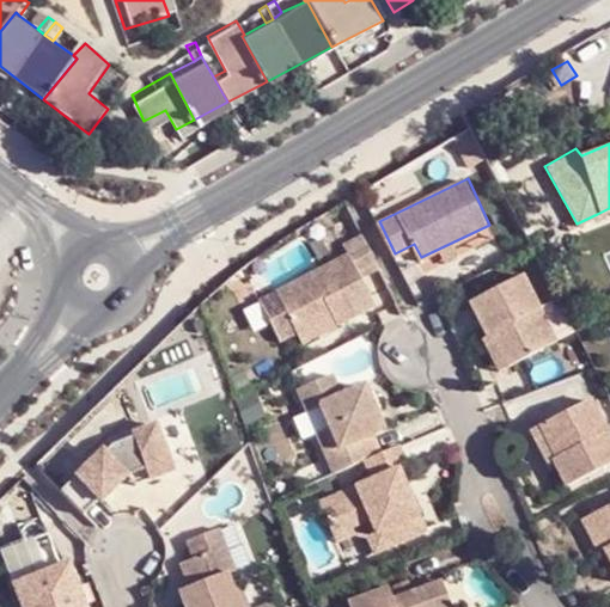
[(378,301),(352,247),(278,284),(300,327),(335,311),(340,320),(378,301)]
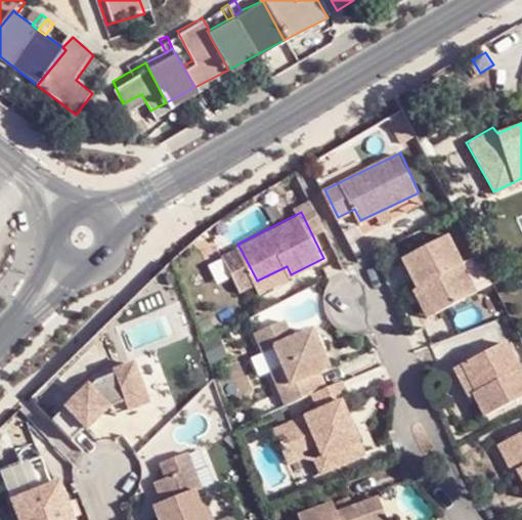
[(449,235),(402,259),(417,288),(423,284),(437,311),(491,283),(477,254),(464,261),(449,235)]
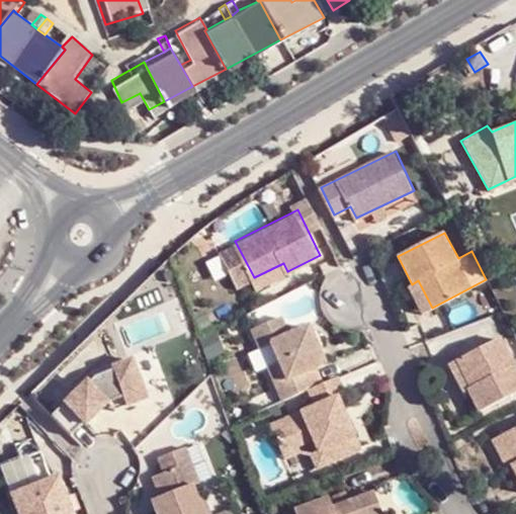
[(283,263),(254,277),(257,285),(287,271),(283,263)]
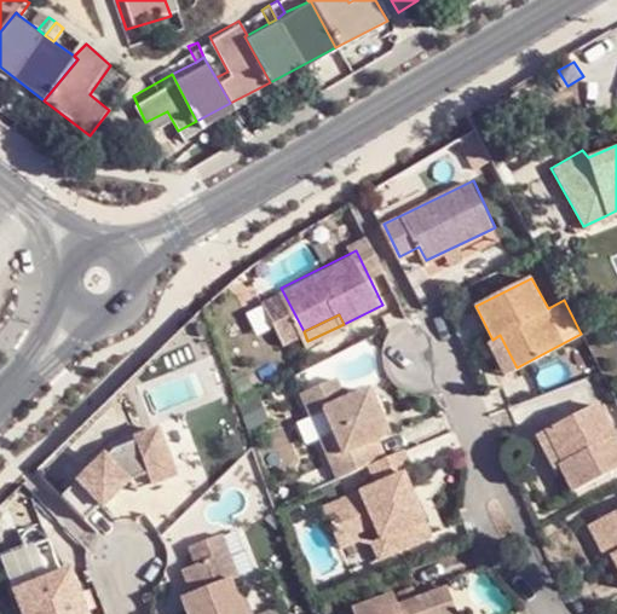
[(500,335),(492,340),(488,342),(505,374),(517,368),(500,335)]
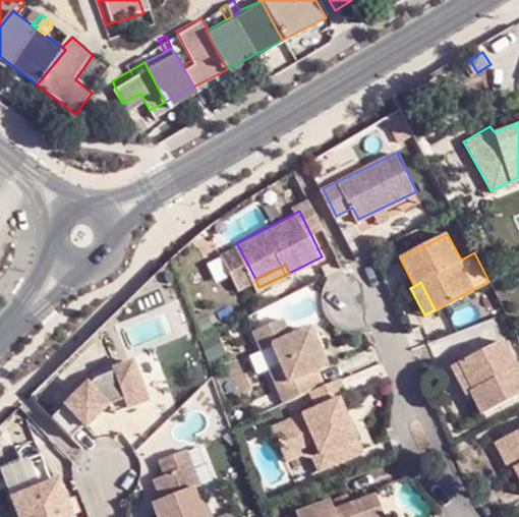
[(271,367),(284,400),(309,390),(327,383),(321,366),(329,363),(311,326),(291,334),(284,317),(254,329),(263,349),(275,344),(283,362),(271,367)]
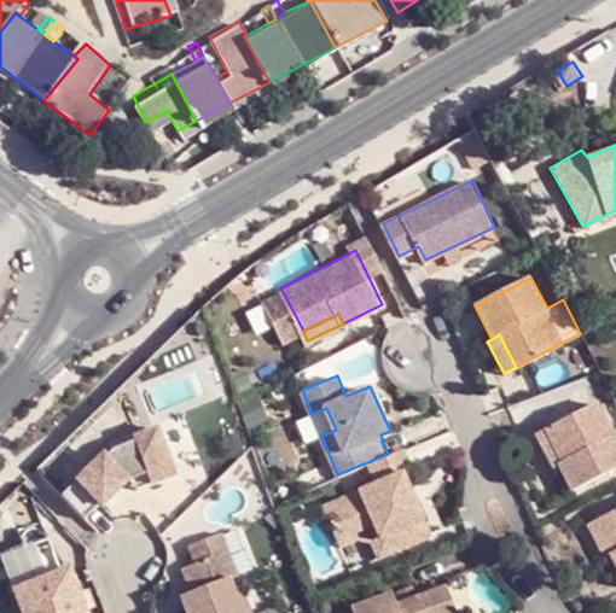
[(574,489),(615,467),(615,442),(596,402),(552,422),(568,455),(558,460),(574,489)]
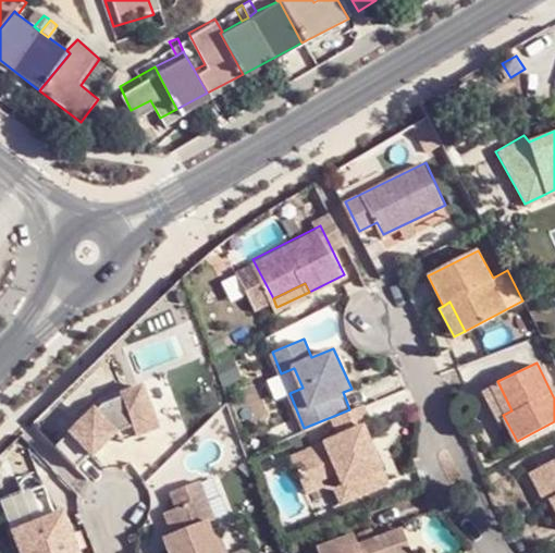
[(480,390),(495,420),(503,415),(512,410),(497,381),(480,390)]
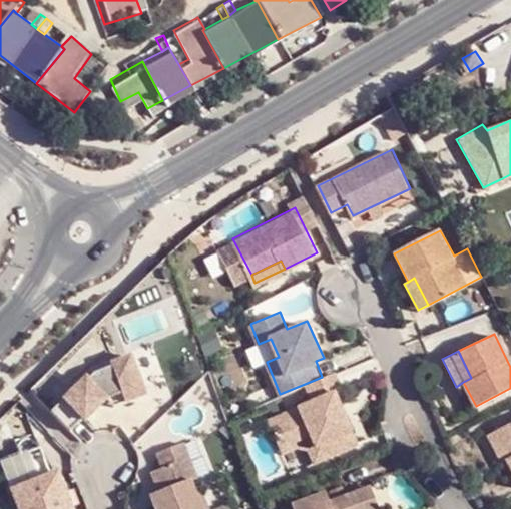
[(57,407),(75,425),(89,413),(91,414),(112,394),(126,388),(131,400),(150,393),(136,353),(117,360),(117,363),(103,368),(96,374),(94,371),(57,407)]
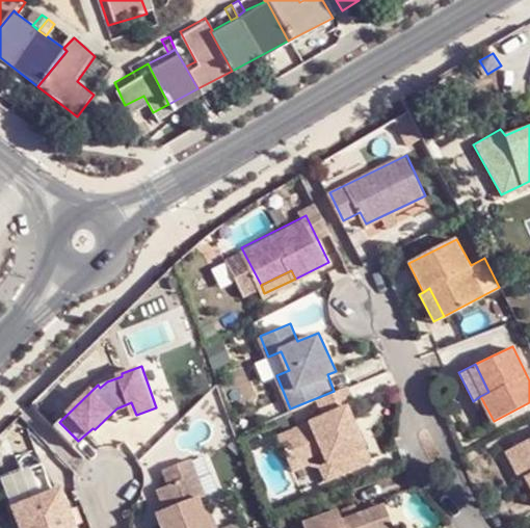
[(335,474),(369,460),(347,406),(354,402),(347,385),(334,391),(316,398),(324,416),(276,437),(289,463),(320,450),(326,464),(329,463),(335,474)]
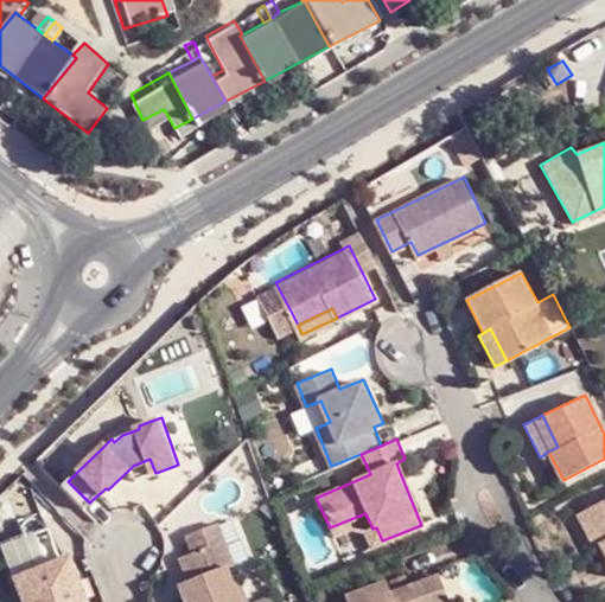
[(150,459),(133,466),(144,476),(155,473),(150,459)]
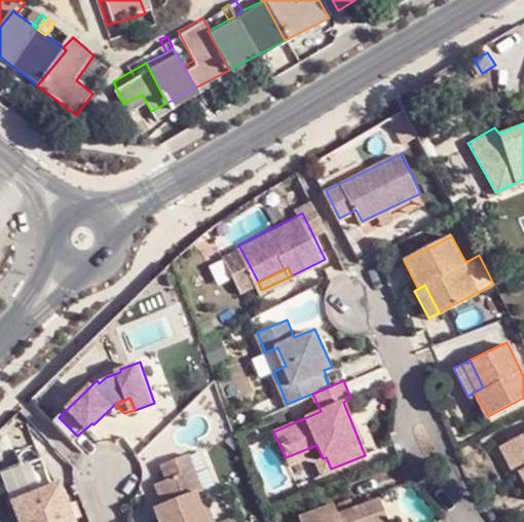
[(523,481),(523,432),(508,440),(522,469),(518,471),(523,481)]
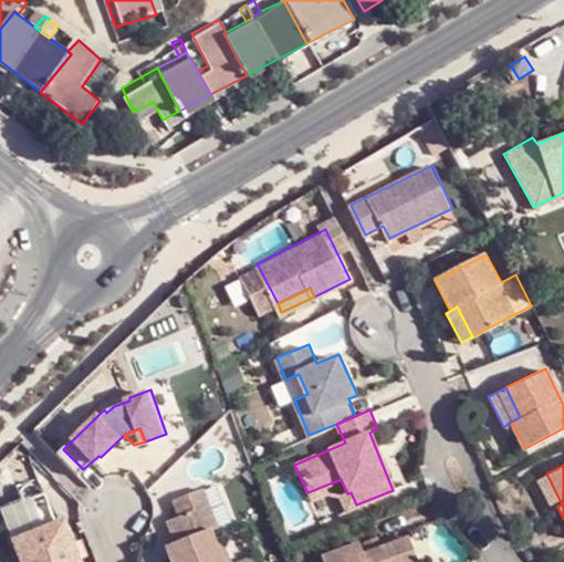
[(562,505),(546,474),(535,479),(552,509),(557,507),(562,505)]
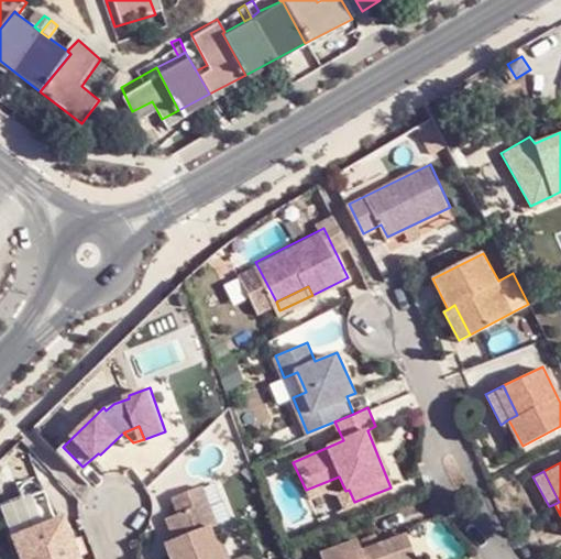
[(338,492),(343,507),(354,502),(349,490),(345,491),(339,477),(306,490),(308,496),(323,490),(338,492)]
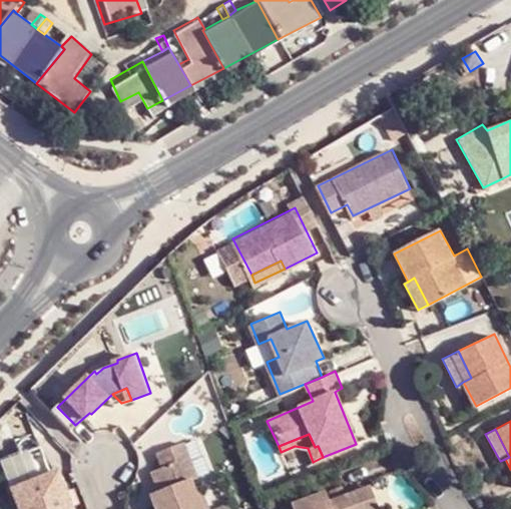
[(199,508),(195,496),(204,493),(198,477),(204,475),(191,440),(163,450),(169,464),(158,468),(167,490),(171,488),(176,502),(163,508),(199,508)]
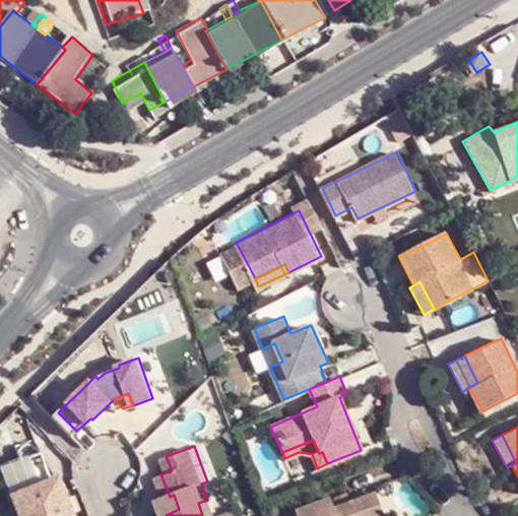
[(76,515),(59,472),(12,492),(22,515),(76,515)]
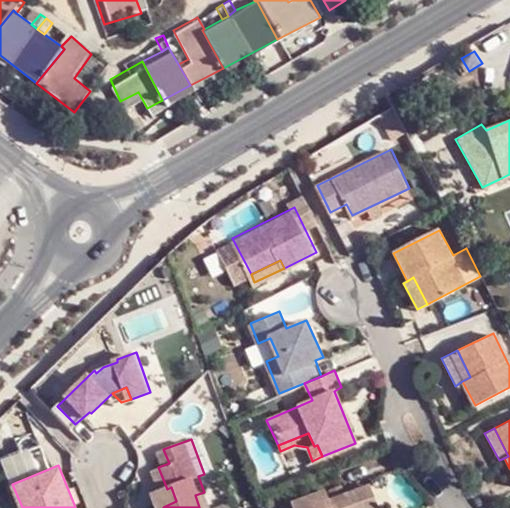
[(379,507),(370,484),(328,498),(326,489),(292,501),(294,507),(379,507)]
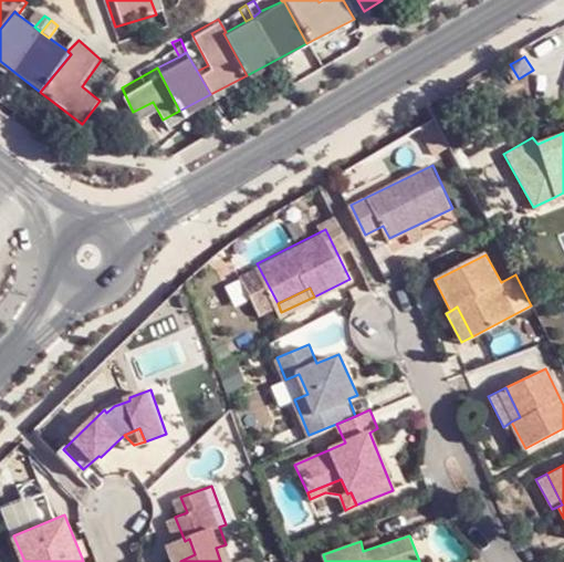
[(185,541),(175,544),(180,561),(195,554),(189,539),(185,541)]
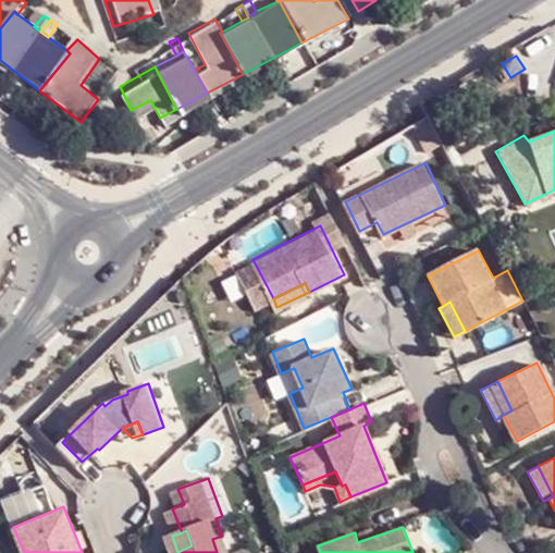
[(227,552),(222,536),(212,539),(217,552),(227,552)]
